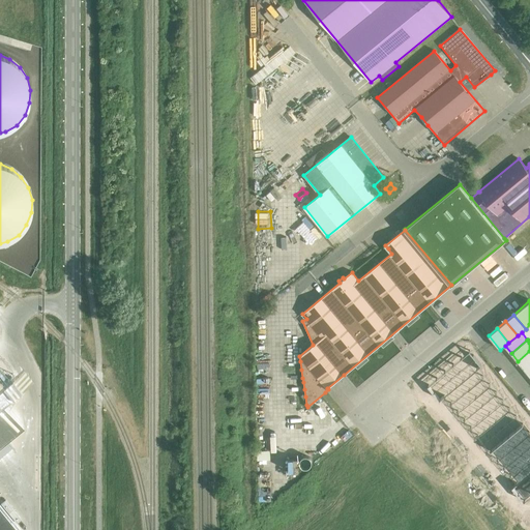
[(471,350),(454,363),(466,378),(478,367),(482,363),(471,350)]
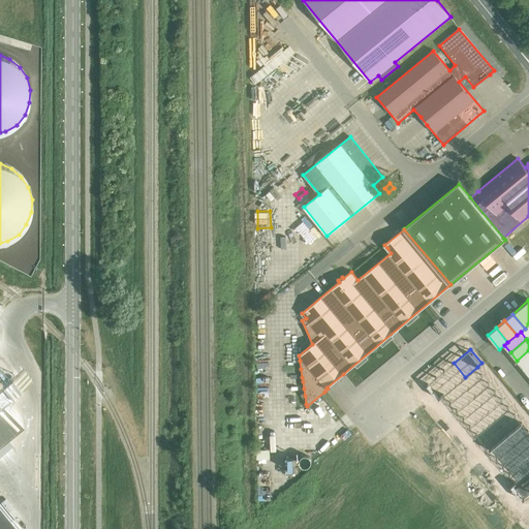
[(528,350),(517,361),(524,369),(528,364),(528,350)]
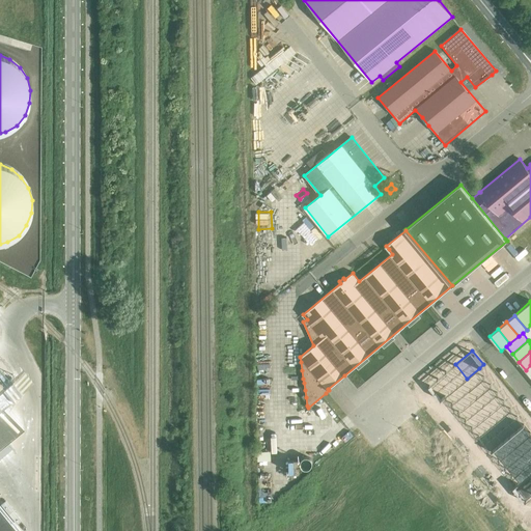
[(455,364),(447,371),(458,385),(465,380),(467,379),(455,364)]
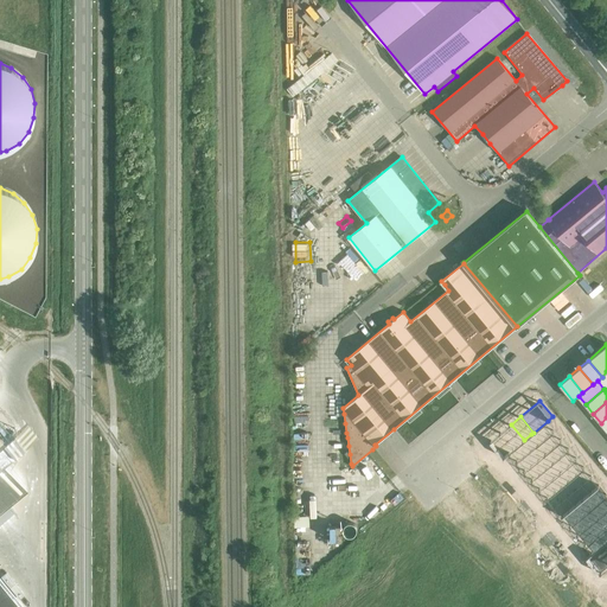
[(534,433),(531,434),(538,443),(555,430),(548,421),(534,433)]
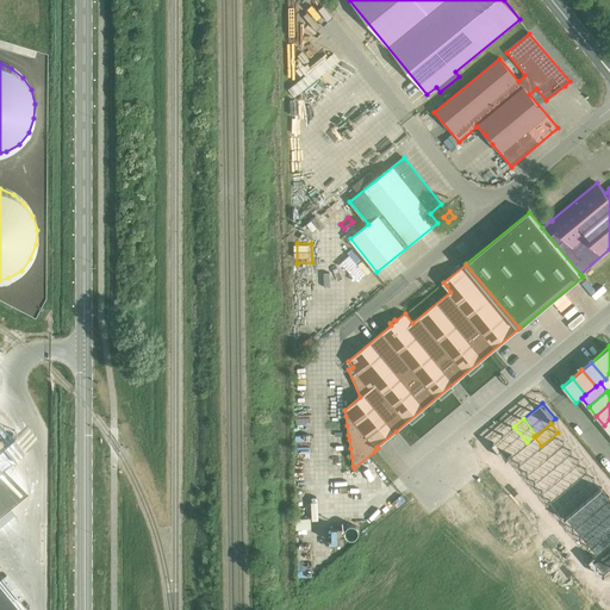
[(514,427),(504,434),(517,450),(527,442),(514,427)]
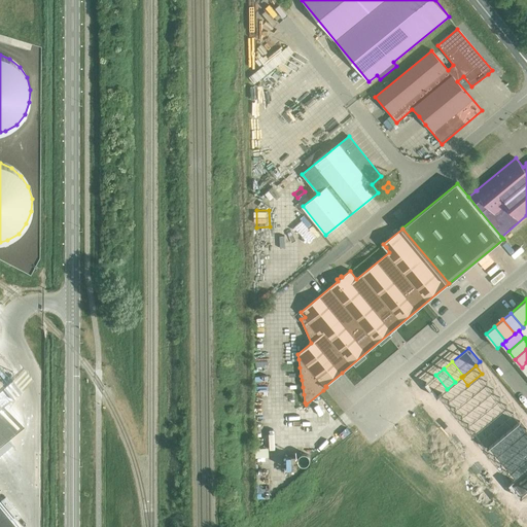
[(482,374),(467,385),(475,393),(488,381),(482,374)]
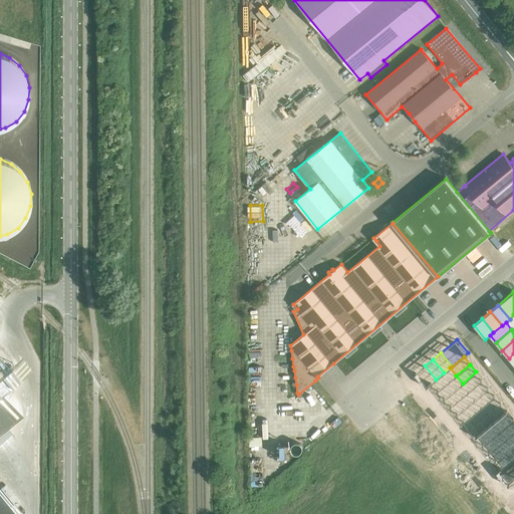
[(425,365),(417,372),(428,387),(433,382),(436,379),(425,365)]
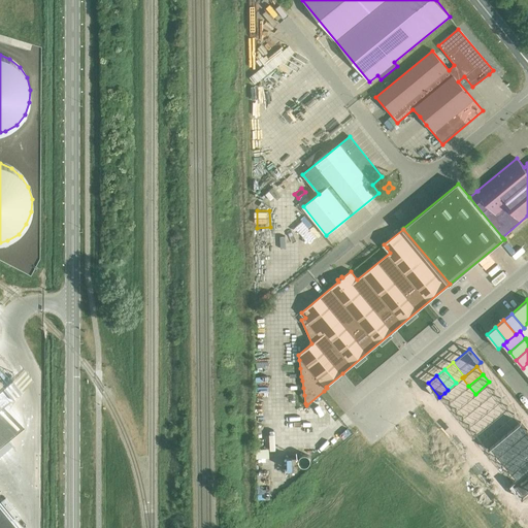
[(448,390),(444,393),(451,401),(468,386),(462,377),(456,383),(448,390)]
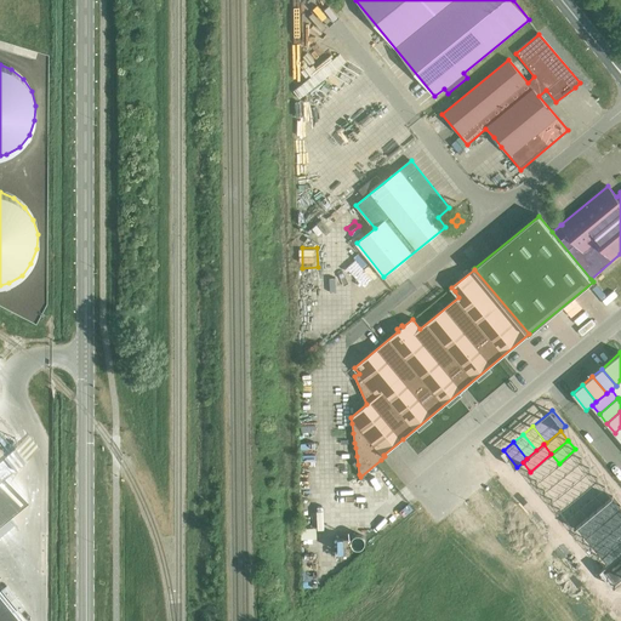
[(575,449),(559,463),(567,472),(584,459),(575,449)]
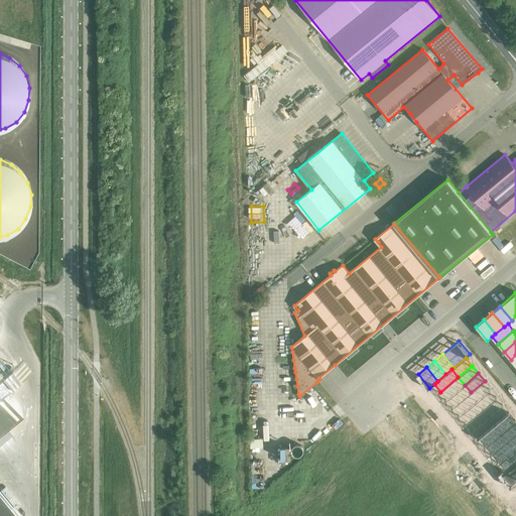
[(458,377),(440,392),(446,399),(465,385),(458,377)]
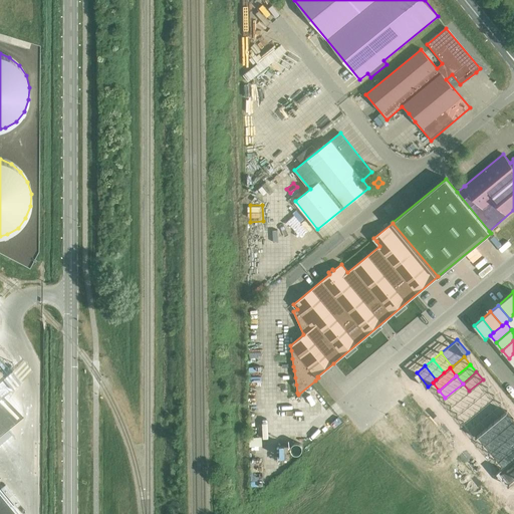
[(483,379),(469,391),(476,399),(489,388),(483,379)]
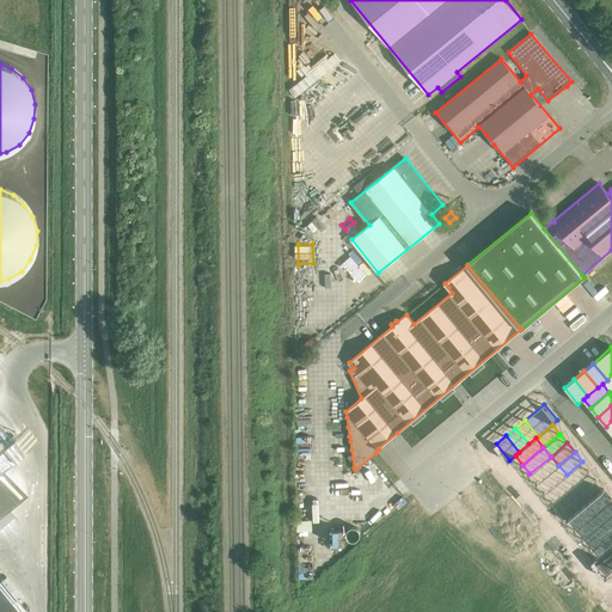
[(551,457),(530,473),(538,483),(558,465),(551,457)]
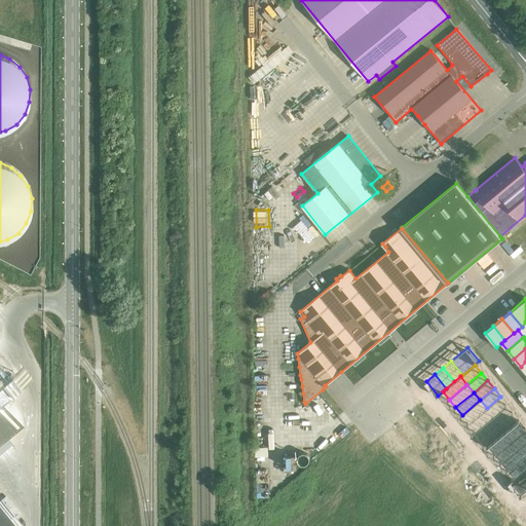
[(0,443),(23,424),(0,397),(0,443)]
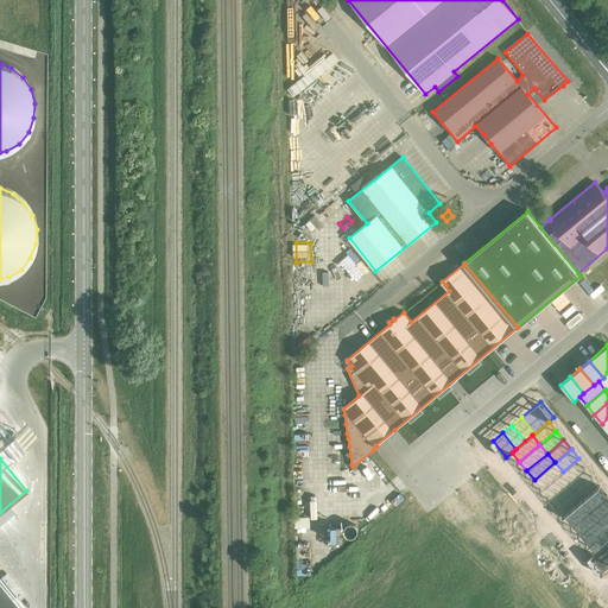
[(578,458),(563,472),(570,481),(587,467),(578,458)]
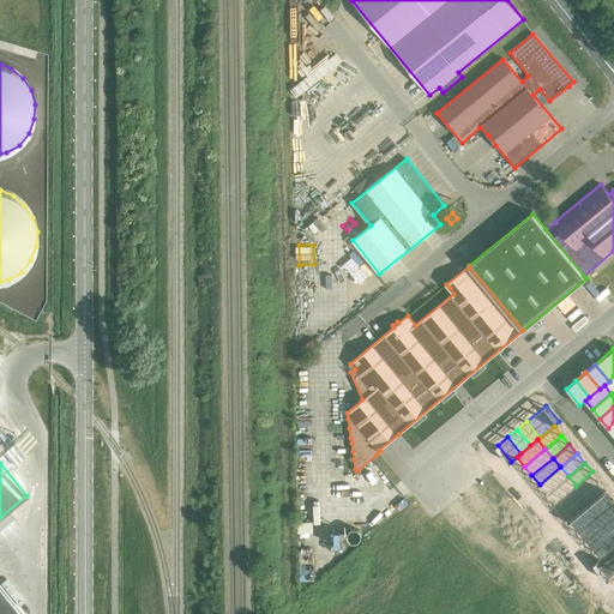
[(560,467),(540,485),(547,494),(569,476),(560,467)]
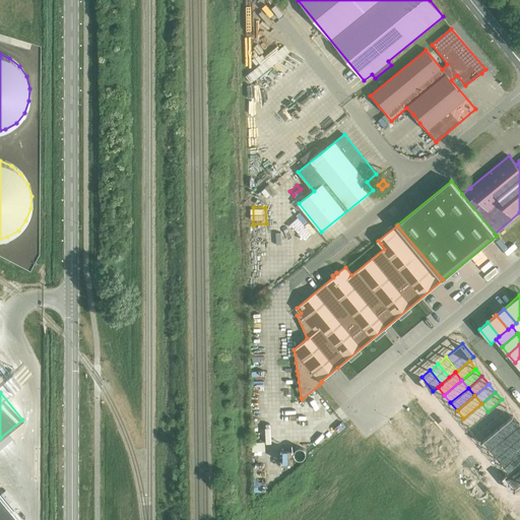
[(502,399),(488,411),(495,418),(508,407),(502,399)]
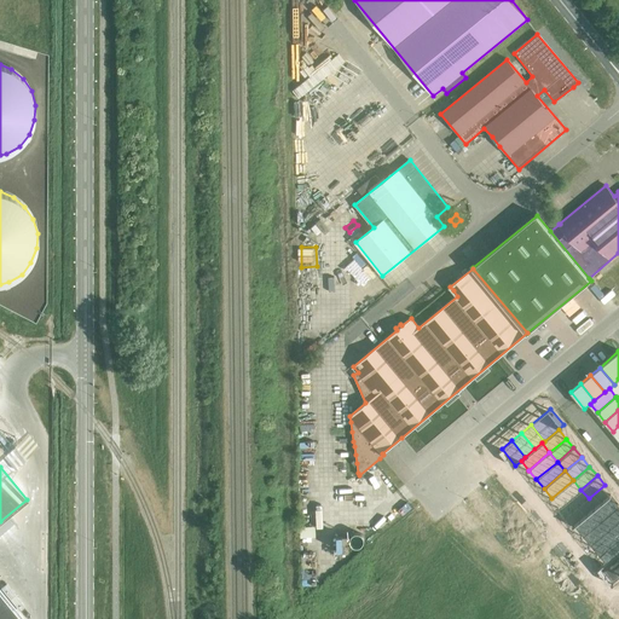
[(573,480),(551,498),(560,507),(580,490),(573,480)]
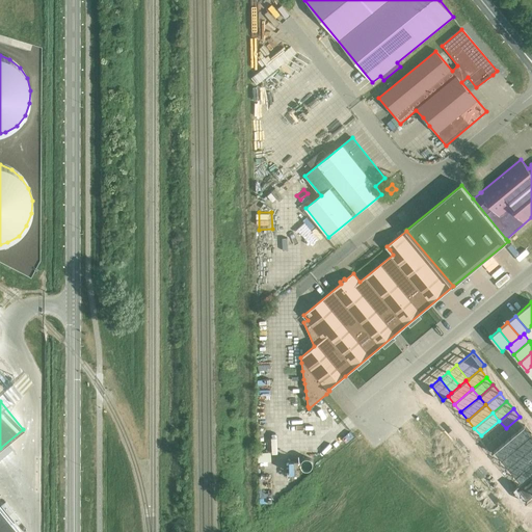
[(520,417),(506,428),(512,436),(526,425),(520,417)]
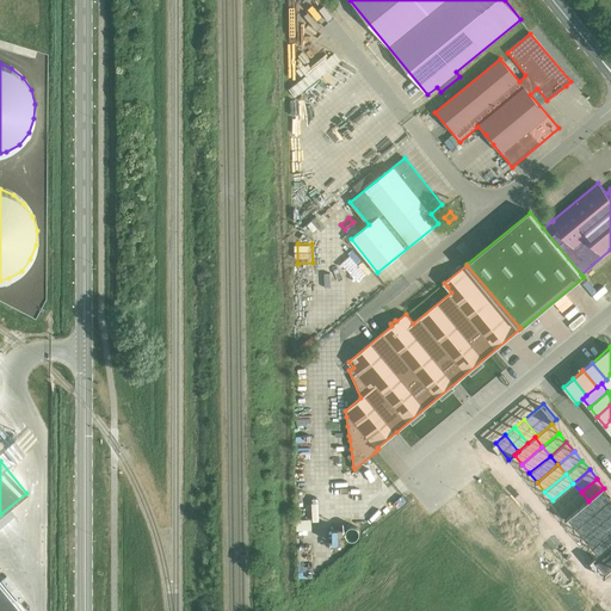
[(573,483),(553,500),(560,510),(581,492),(573,483)]
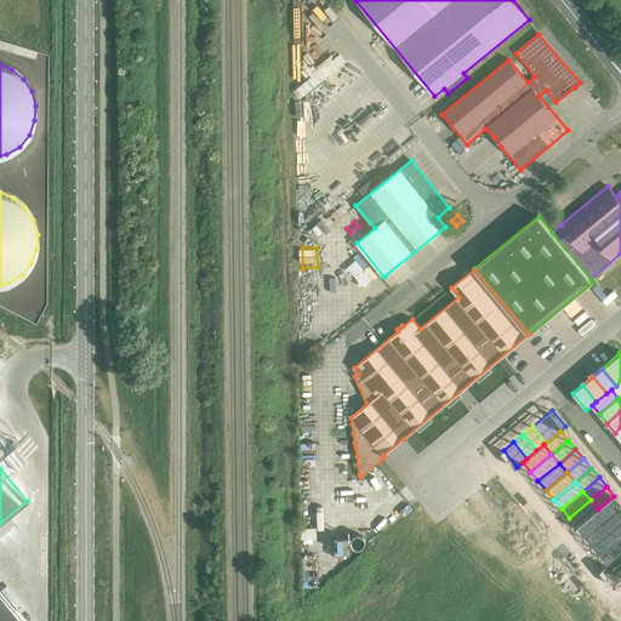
[(620,503),(614,496),(598,510),(605,519),(620,506),(620,503)]
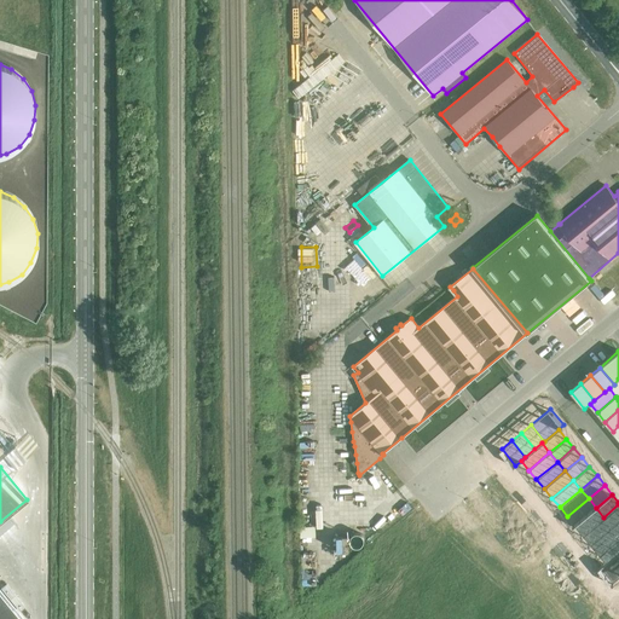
[(589,498),(567,516),(574,526),(596,508),(589,498)]
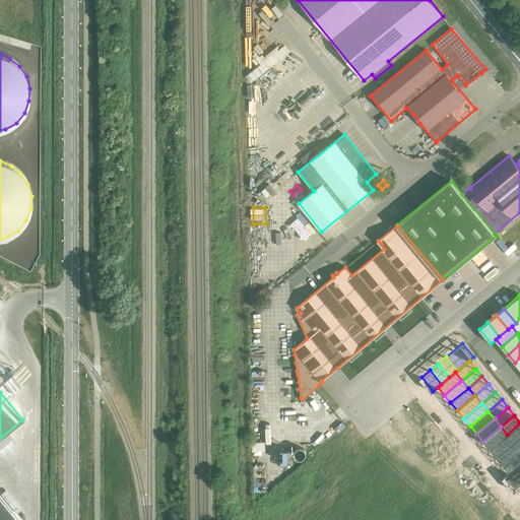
[(519,424),(507,435),(514,442),(519,437),(519,424)]
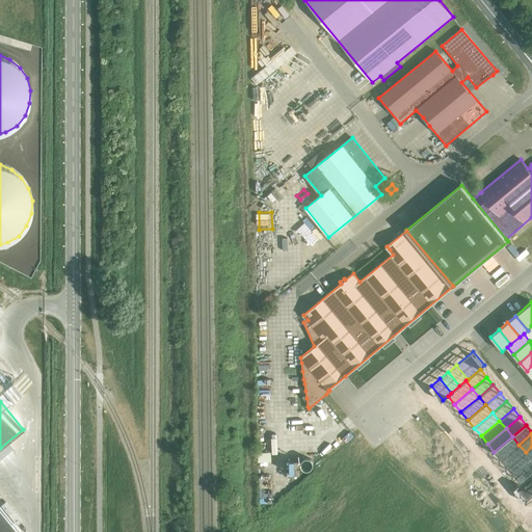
[(512,436),(494,452),(501,459),(519,445),(512,436)]
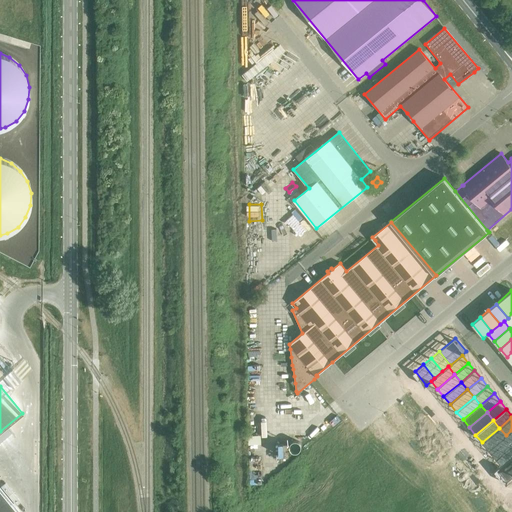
[(499,428),(482,442),(488,450),(506,435),(499,428)]
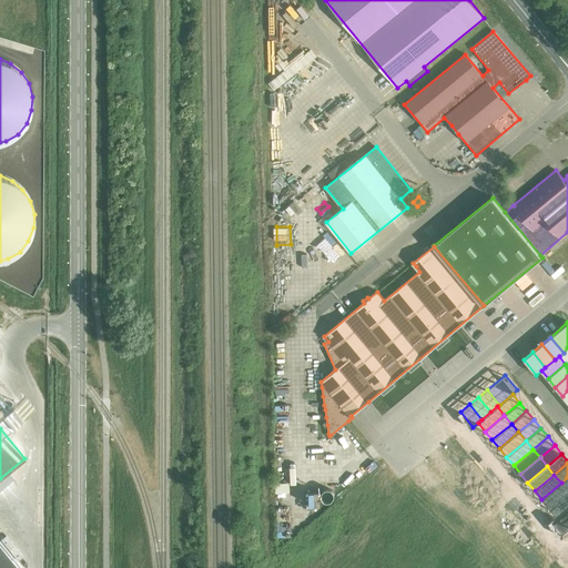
[(292,490),(292,482),(279,482),(279,492),(292,490)]
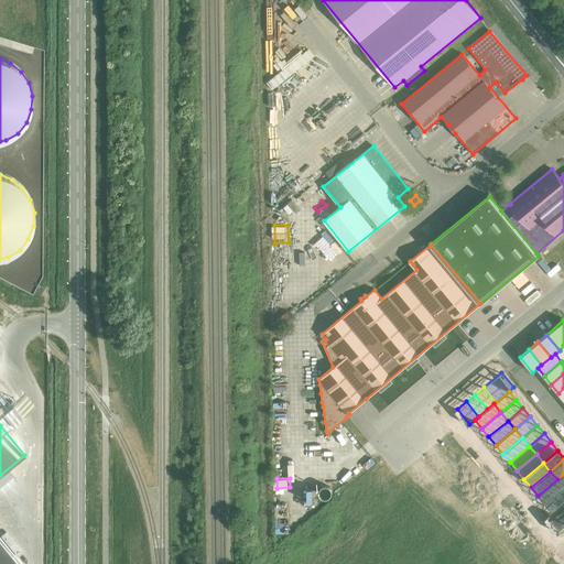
[(563,487),(557,479),(538,496),(545,505),(563,488),(563,487)]
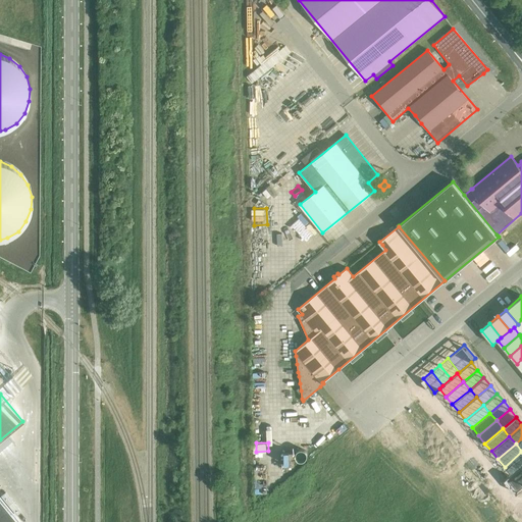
[(289,450),(288,462),(297,463),(298,450),(289,450)]
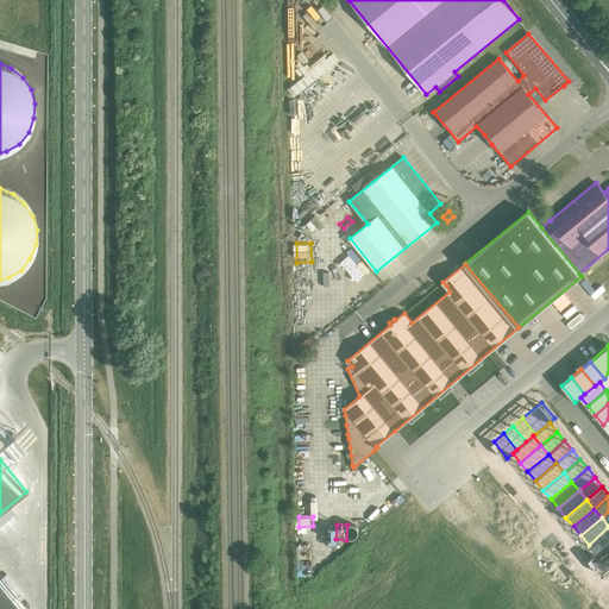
[(608,527),(589,545),(596,553),(608,541),(608,527)]
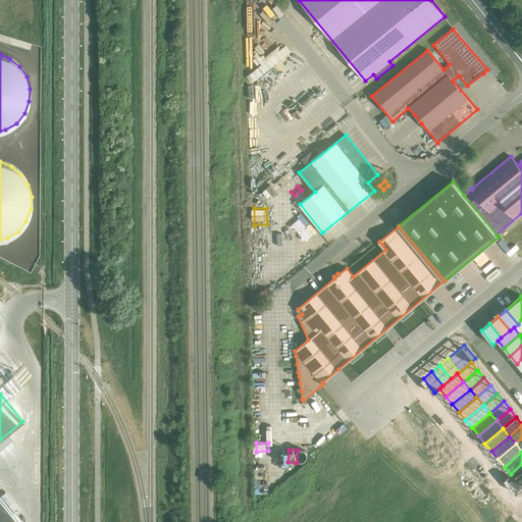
[(521,464),(511,474),(506,478),(518,492),(521,488),(521,464)]
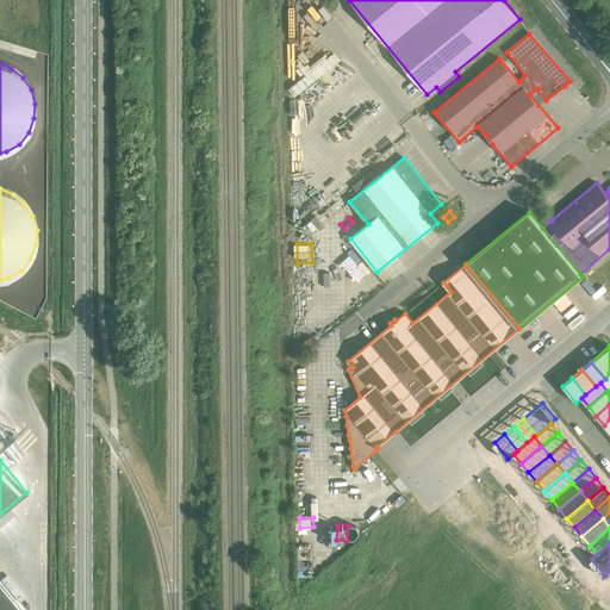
[(298,566),(305,579),(315,573),(306,560),(298,566)]
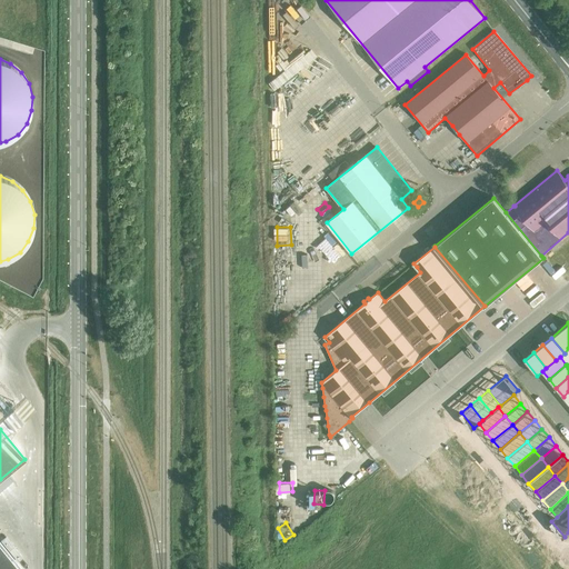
[(22,568),(0,541),(0,568),(22,568)]
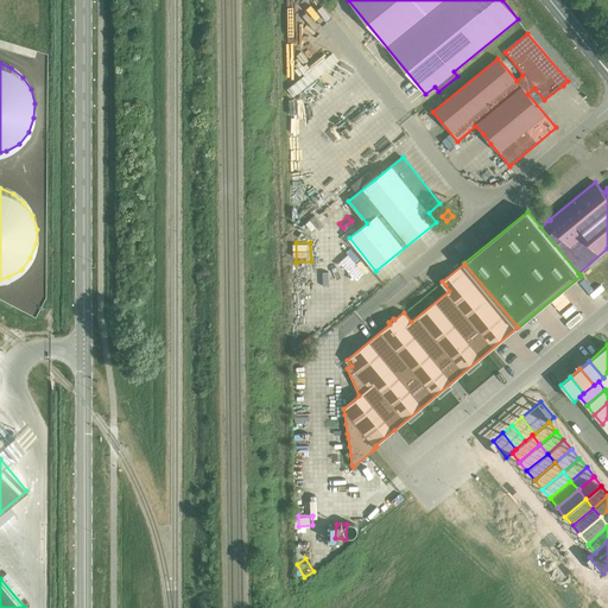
All buildings are outlined.
